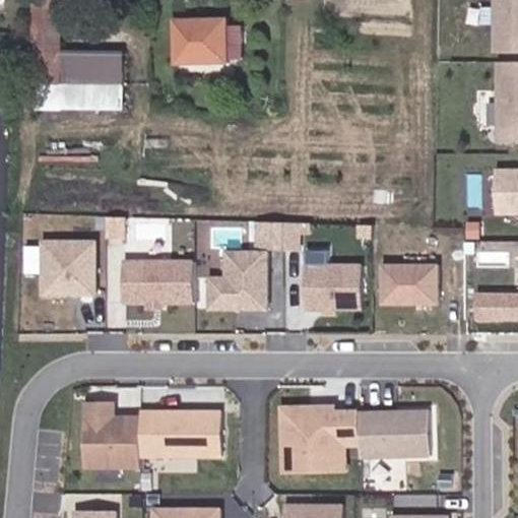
[(68,54),(66,0),(41,0),(43,74),(137,76),(137,53),(68,54)]
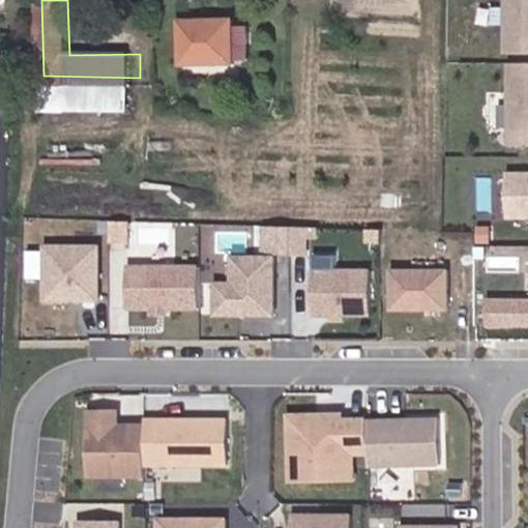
[(527,0),(498,0),(499,48),(527,48),(527,0)]
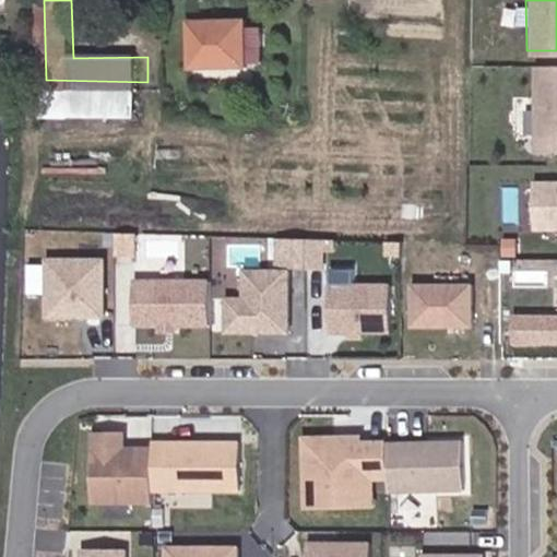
[(199,70),(257,70),(255,22),(198,23),(199,70)]
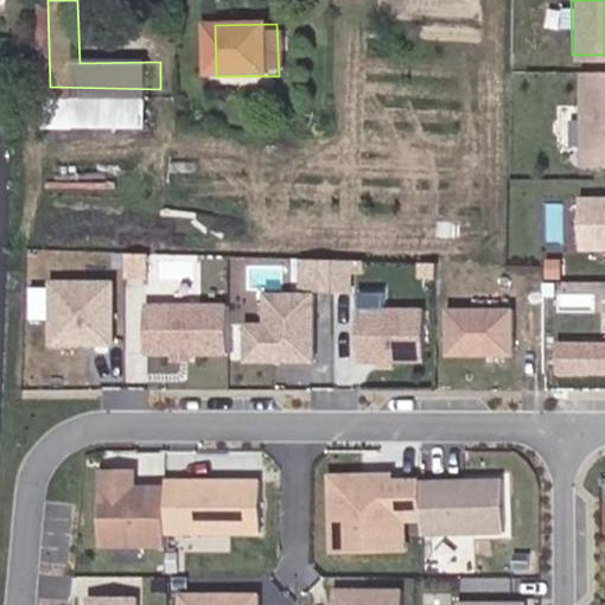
[(604,72),(573,74),(574,150),(604,148),(604,72)]
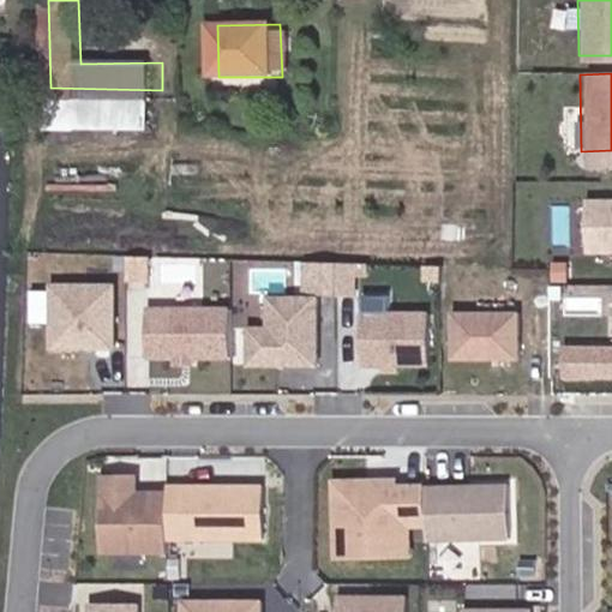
[(162,90),(51,88),(52,115),(162,114),(162,90)]
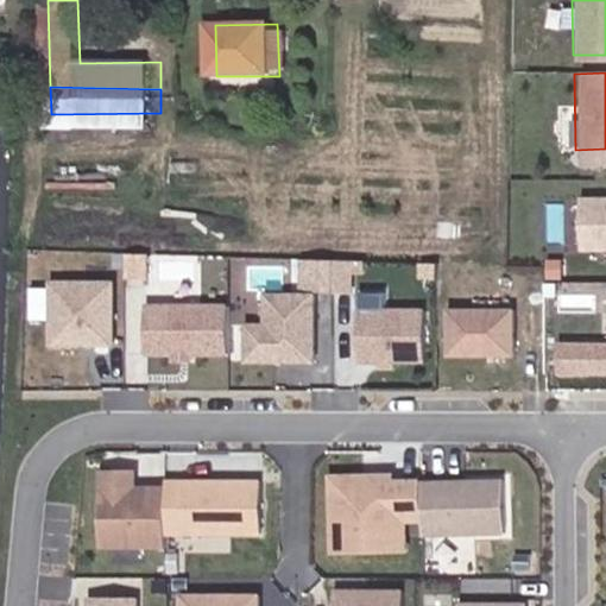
[(605,195),(573,195),(573,252),(605,252),(605,195)]
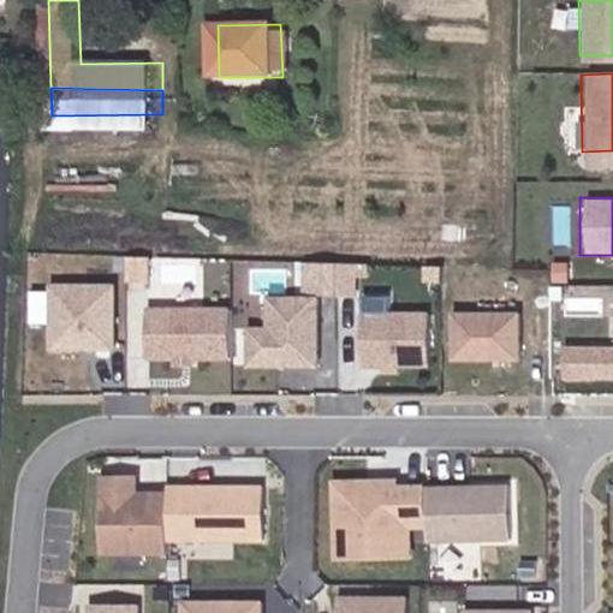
[(302,290),(365,296),(368,265),(304,260),(302,290)]
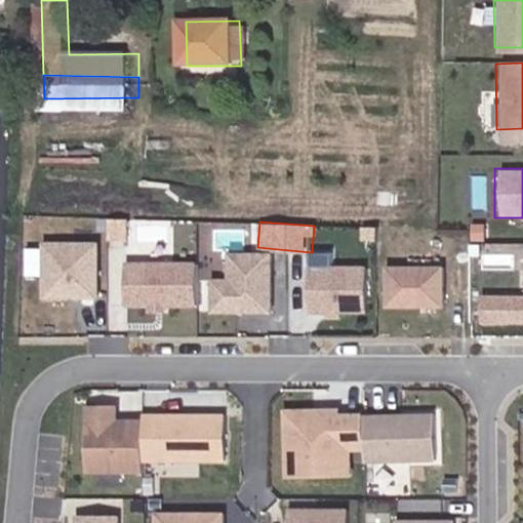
[(98,243),(42,242),(40,300),(97,302),(98,243)]
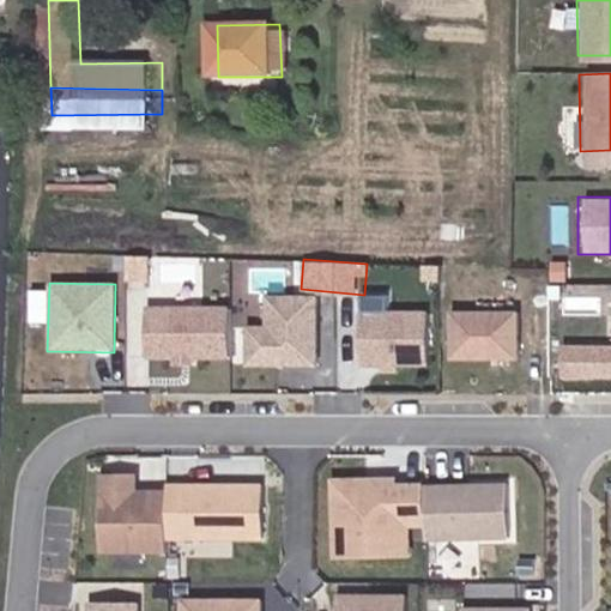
[(315,294),(262,292),(262,325),(242,325),(241,364),(314,367),(315,294)]
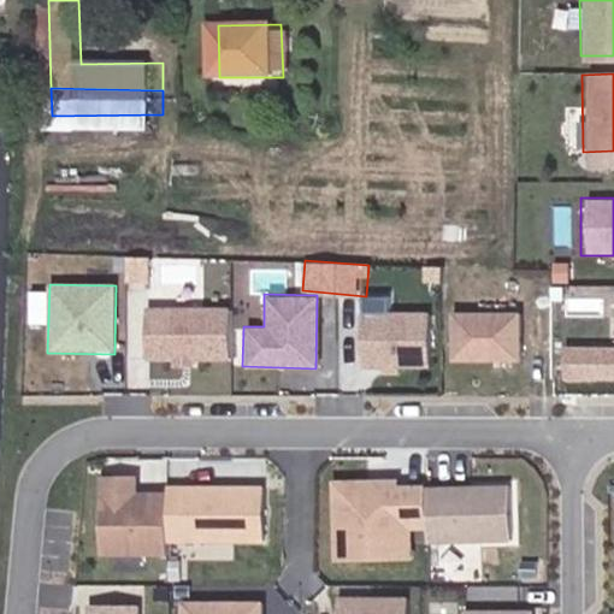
[(225,364),(226,306),(142,306),(142,362),(225,364)]
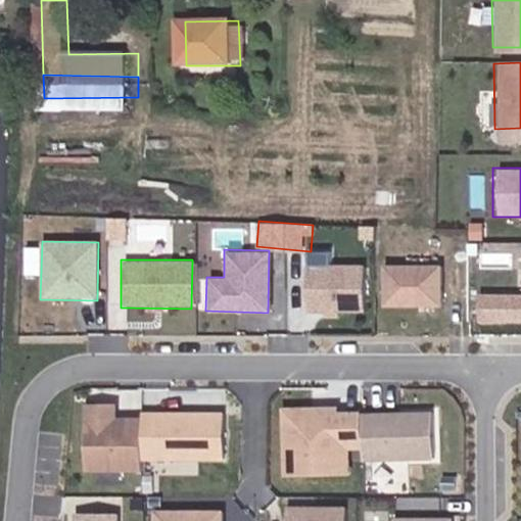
[(306,263),(306,304),(362,304),(362,263),(306,263)]
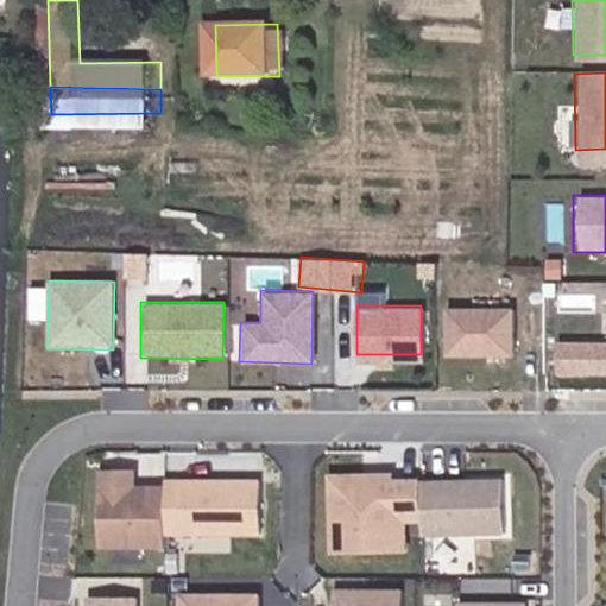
[(447,308),(448,357),(511,357),(511,308),(447,308)]
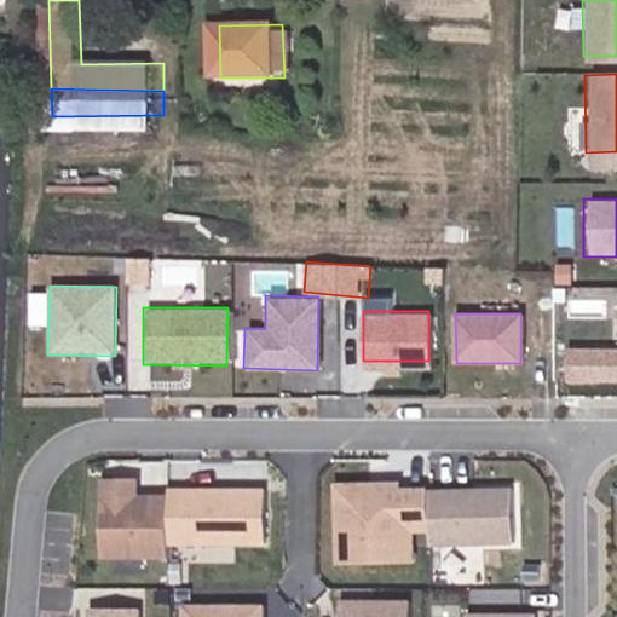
[(616,346),(565,346),(565,381),(616,382),(616,346)]
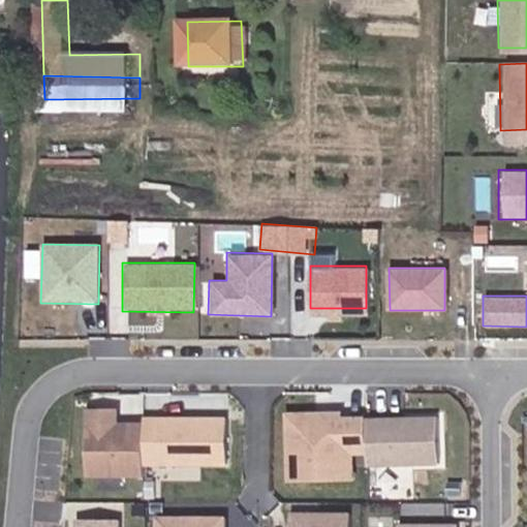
[(82,407),(83,476),(141,475),(140,423),(117,423),(117,406),(82,407)]
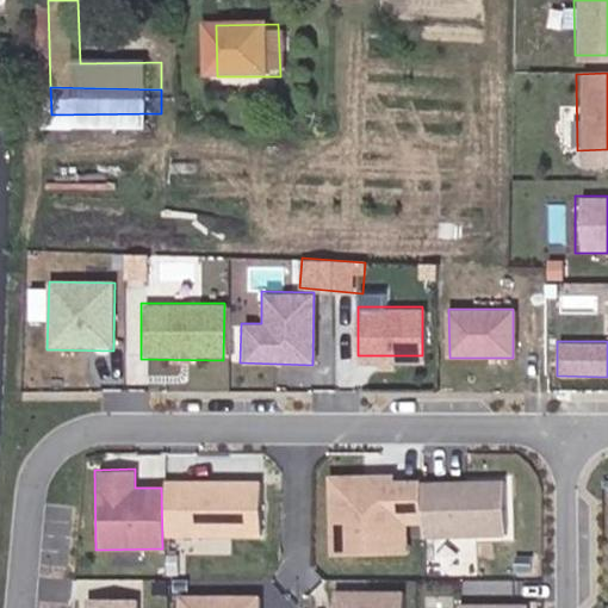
[(327,475),(327,558),(404,557),(404,526),(420,526),(419,473),(327,475)]
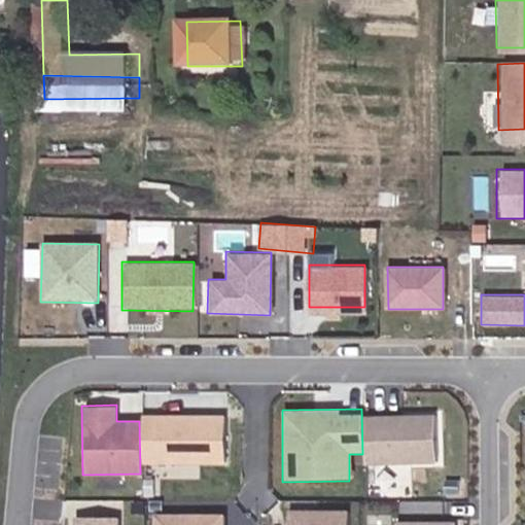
[(231,413),(148,412),(148,461),(231,461),(231,413)]
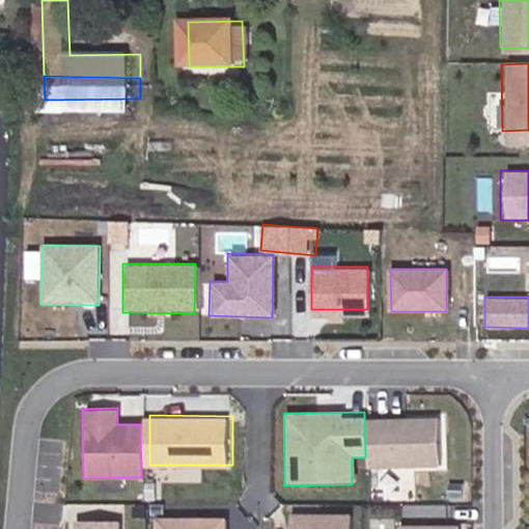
[(366,420),(368,470),(438,467),(436,418),(366,420)]
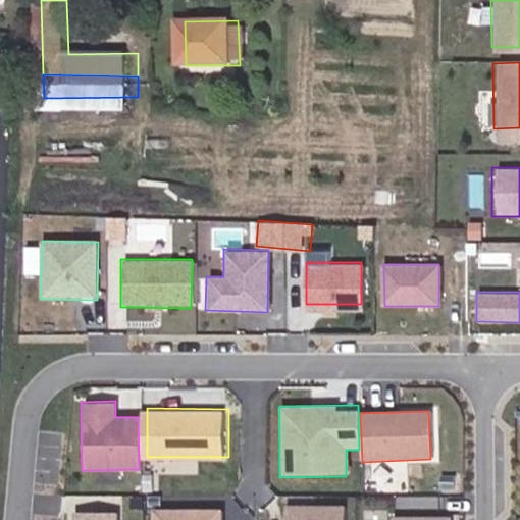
[(284,506),(283,519),(339,519),(339,506),(284,506)]
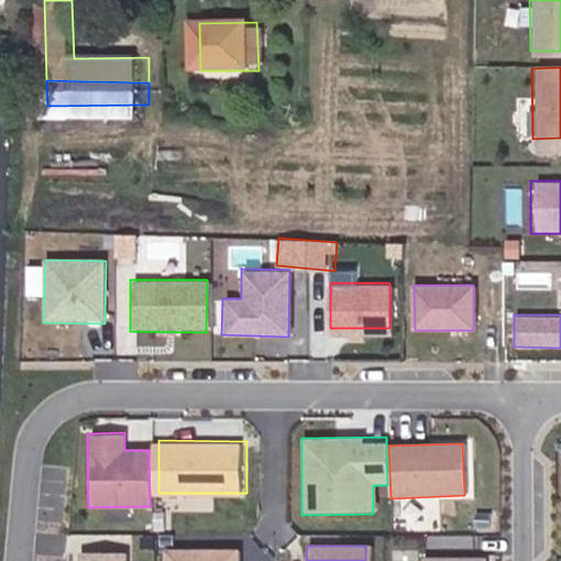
[(239,560),(239,548),(164,550),(164,560),(239,560)]
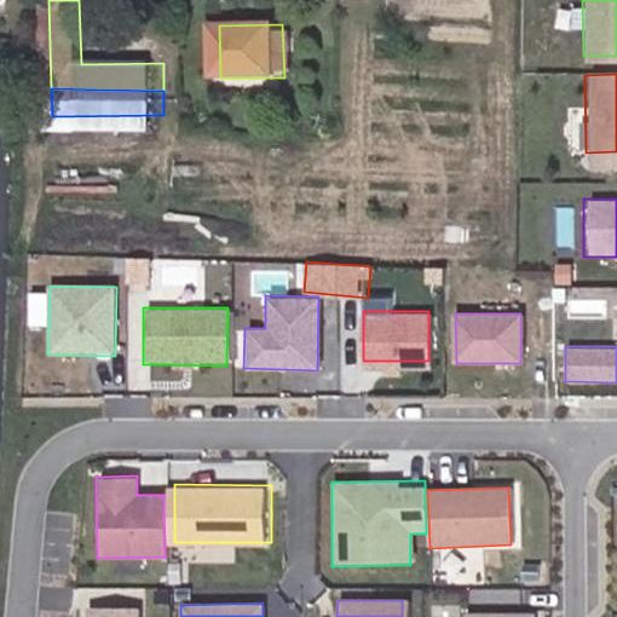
[(82,606),(81,616),(138,616),(138,607),(82,606)]
